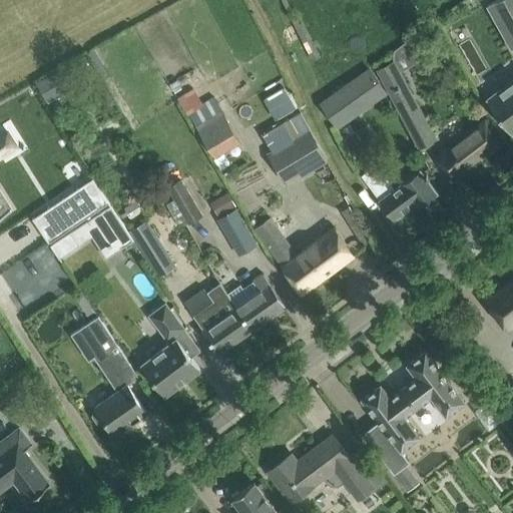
[(512,0),(496,0),(488,5),(498,24),(504,21),(512,36),(512,0)]
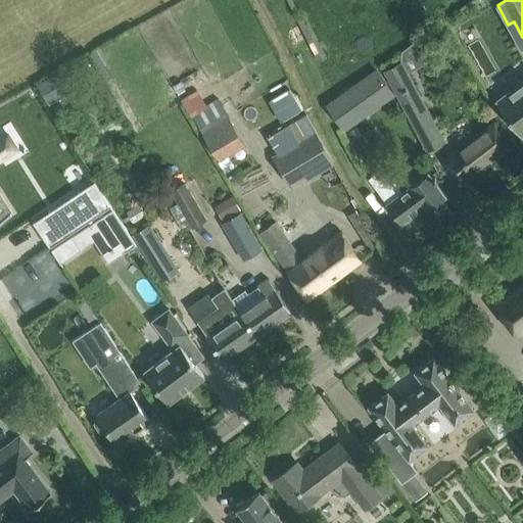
[(68,67),(37,86),(49,106),(80,88),(68,67)]
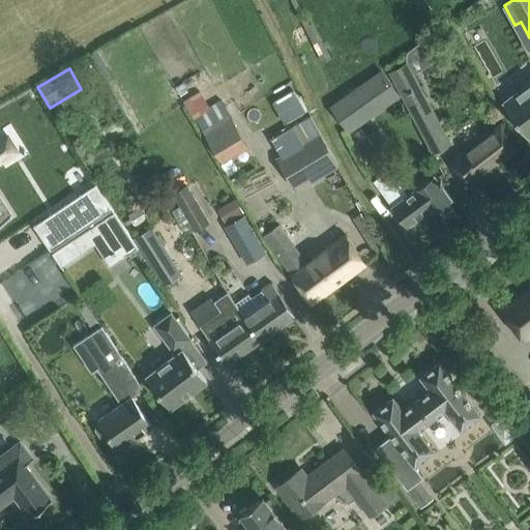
[(383,70),(330,110),(348,134),(402,94),(383,70)]
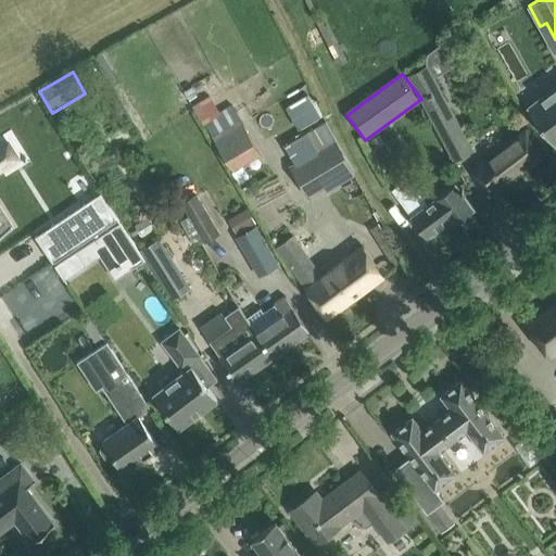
[(555,86),(528,108),(555,146),(555,86)]
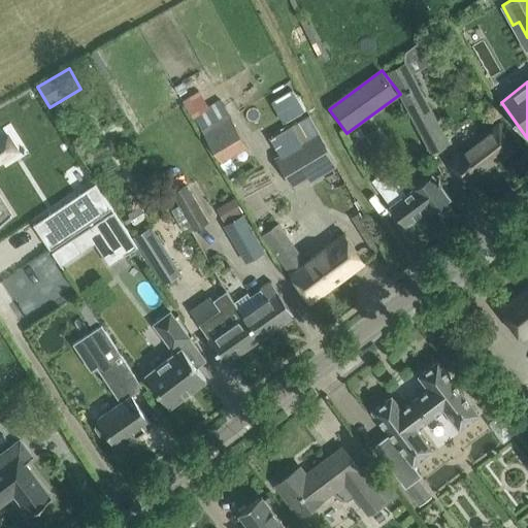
[(294,88),(274,99),(288,121),(307,109),(294,88)]
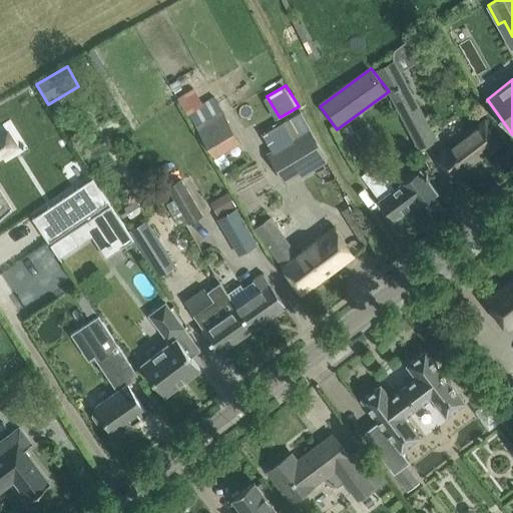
[(392,99),(418,147),(429,141),(404,93),(392,99)]
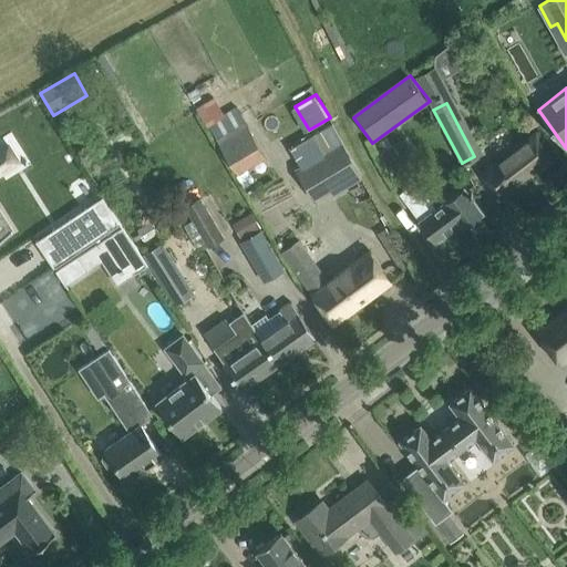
[(332,125),(289,150),(300,168),(296,171),(315,204),(361,176),(332,125)]
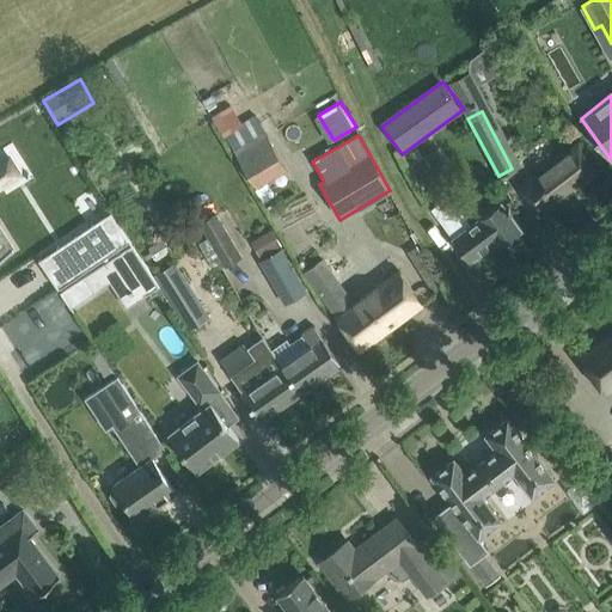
[(268,136),(236,154),(255,187),(286,169),(268,136)]
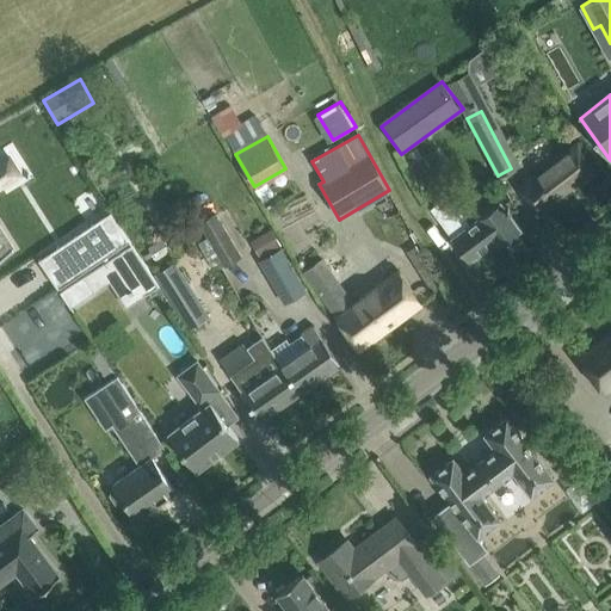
[(519,187),(539,215),(597,172),(576,144),(519,187)]
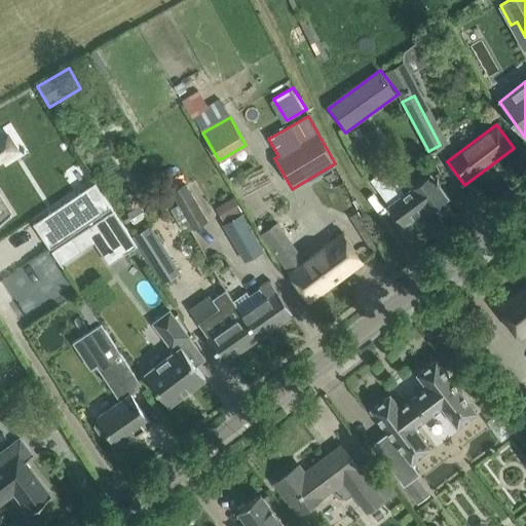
[(9,125),(0,129),(0,210),(11,203),(0,184),(0,156),(21,144),(9,125)]
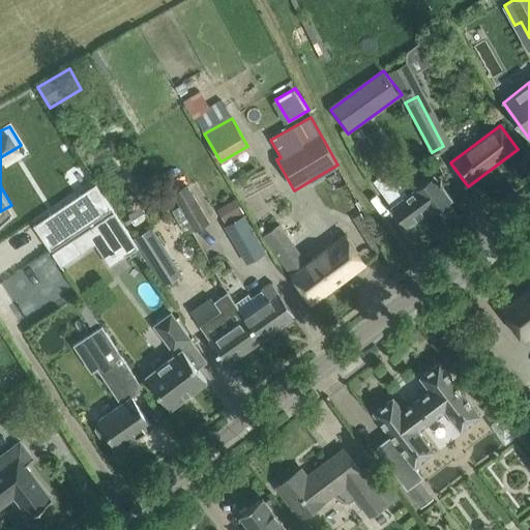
[(394,176),(379,187),(407,227),(431,209),(433,212),(451,199),(441,183),(442,182),(441,180),(439,181),(434,175),(408,195),(394,176)]
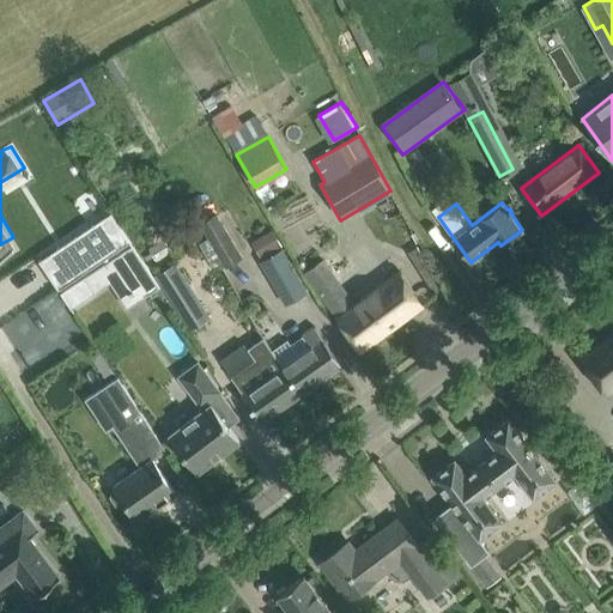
[(218,216),(200,226),(224,268),(243,258),(218,216)]
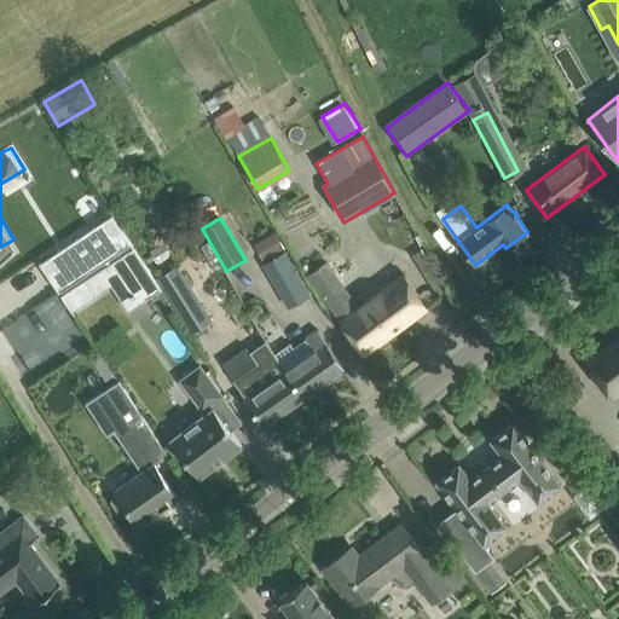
[(120,223),(68,255),(82,279),(134,247),(120,223)]
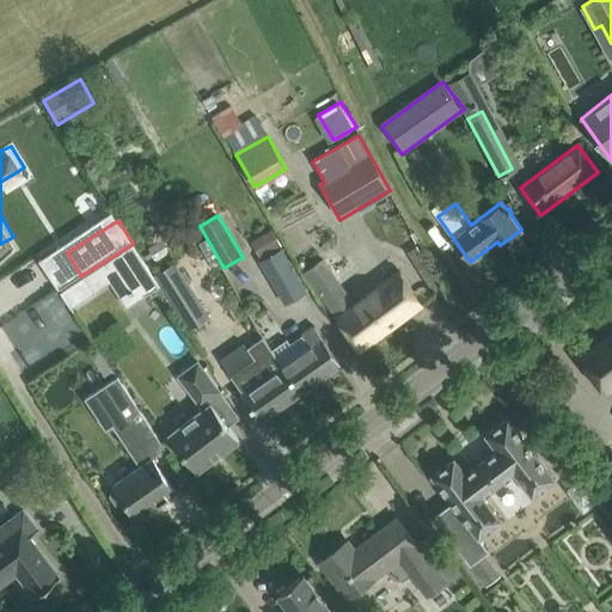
[(262,255),(285,243),(276,227),(254,239),(262,255)]
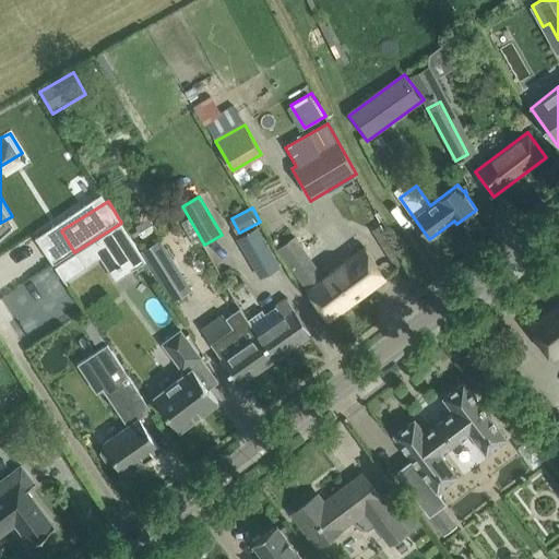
[(120,224),(55,266),(64,281),(102,257),(110,272),(140,252),(120,224)]
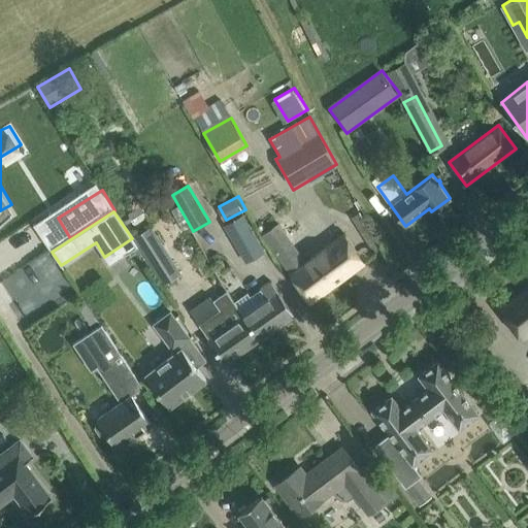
[(242,216),(225,226),(246,261),(264,251),(242,216)]
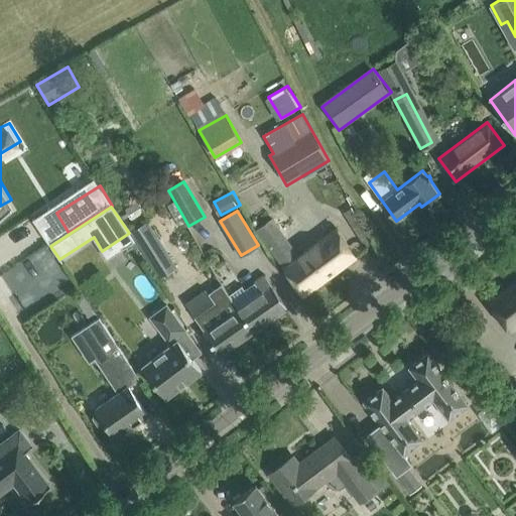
[(255,231),(303,295),(356,256),(336,229),(295,259),(268,222),(255,231)]
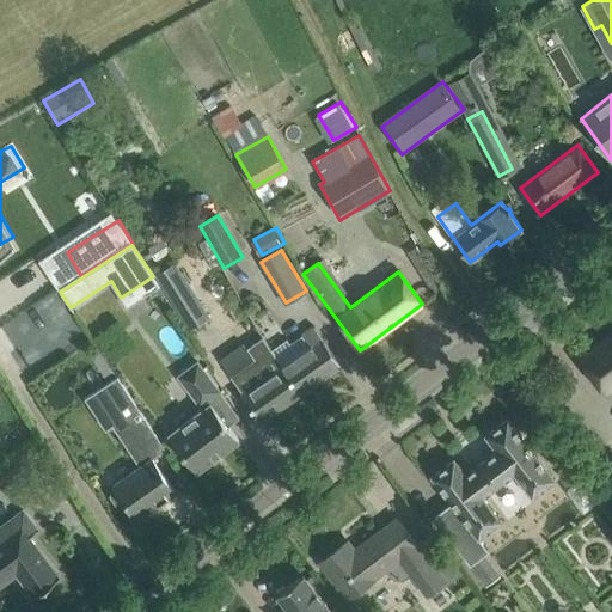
[(193,286),(167,299),(200,350),(222,337),(193,286)]
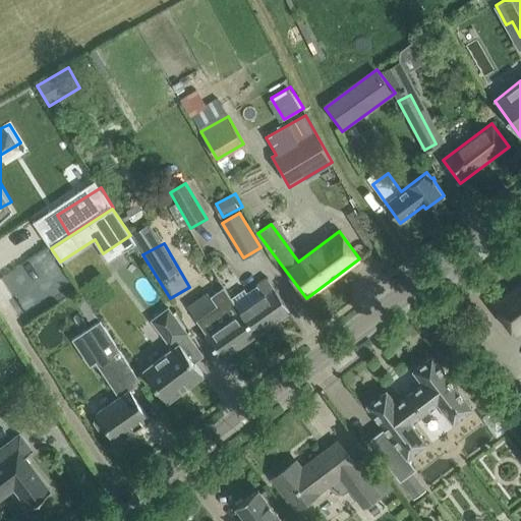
[(261,296),(239,310),(256,335),(291,310),(274,286),(274,287),(267,277),(253,286),(261,296)]
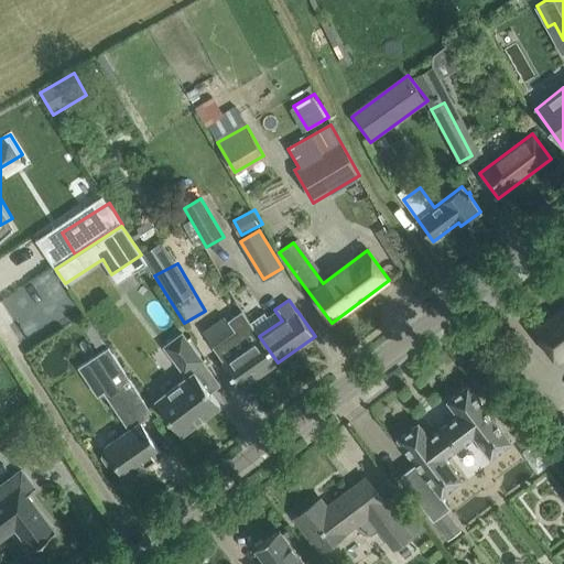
[(563,359),(563,307),(534,329),(560,364),(563,359)]
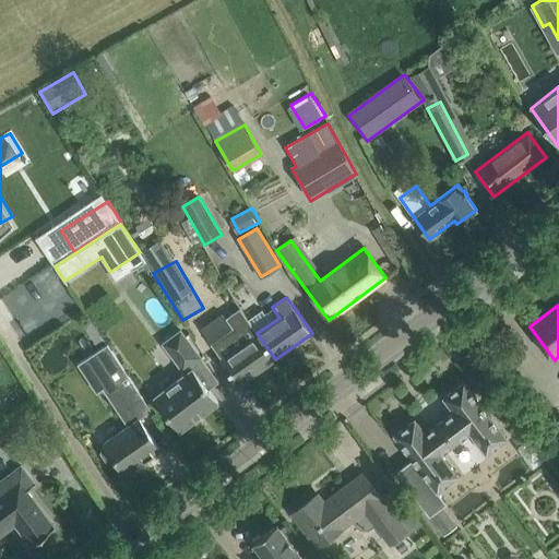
[(217,360),(236,387),(275,359),(257,333),(240,308),(225,319),(233,329),(210,344),(221,358),(217,360)]
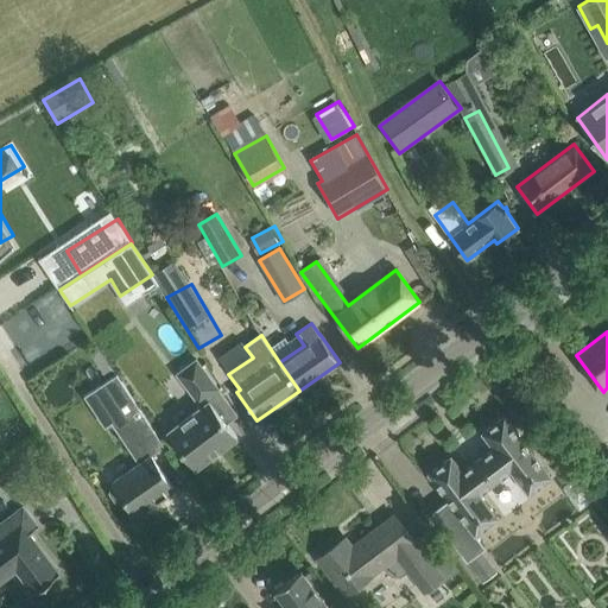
[(168,432),(171,436),(196,469),(197,468),(197,467),(236,437),(236,438),(238,437),(207,397),(219,388),(196,359),(177,374),(202,406),(170,431),(169,431),(168,432)]
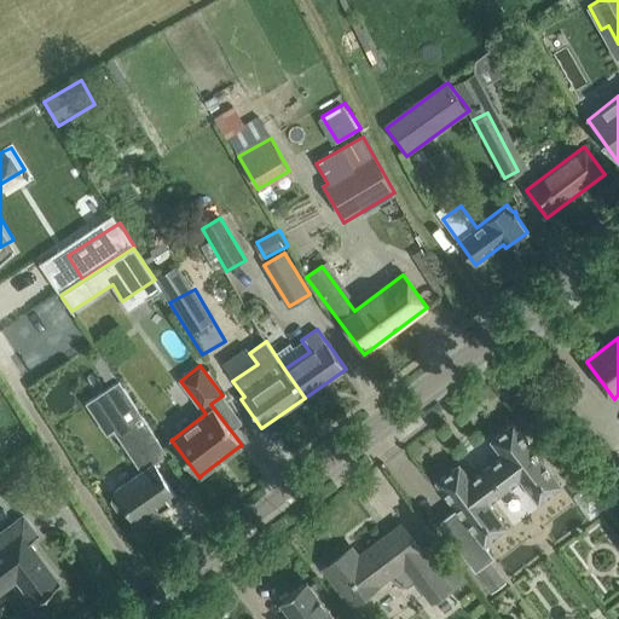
[(168,453),(165,450),(117,382),(86,404),(108,435),(115,431),(142,472),(115,490),(117,493),(113,496),(111,502),(117,510),(123,512),(127,508),(138,524),(177,497),(154,463),(168,453)]
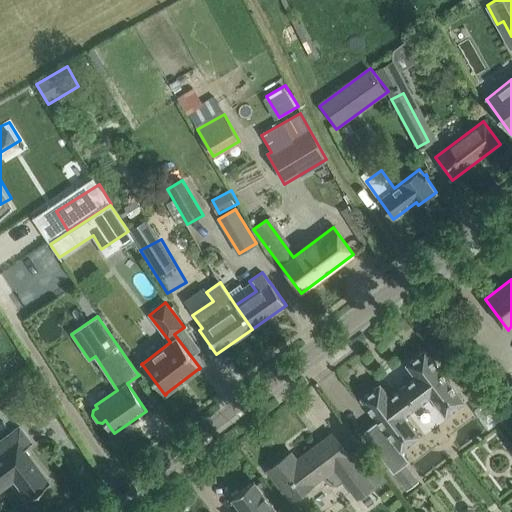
[(445,415),(464,401),(425,350),(407,364),(416,377),(390,397),(380,384),(361,398),(378,420),(363,432),(393,472),(406,462),(408,460),(400,449),(419,435),(404,415),(430,395),(445,415)]
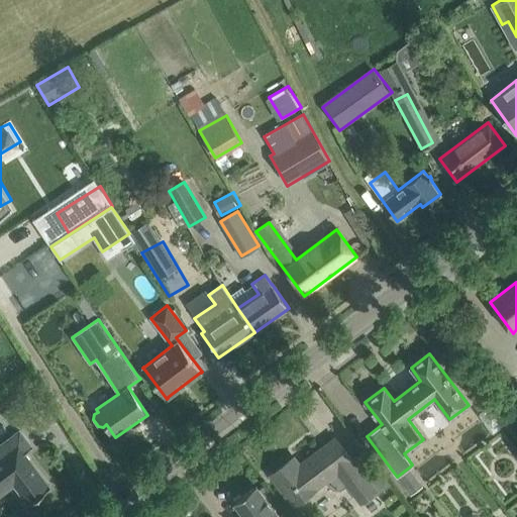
[(0,493),(14,483),(29,503),(50,487),(25,453),(32,447),(20,431),(0,445),(0,493)]
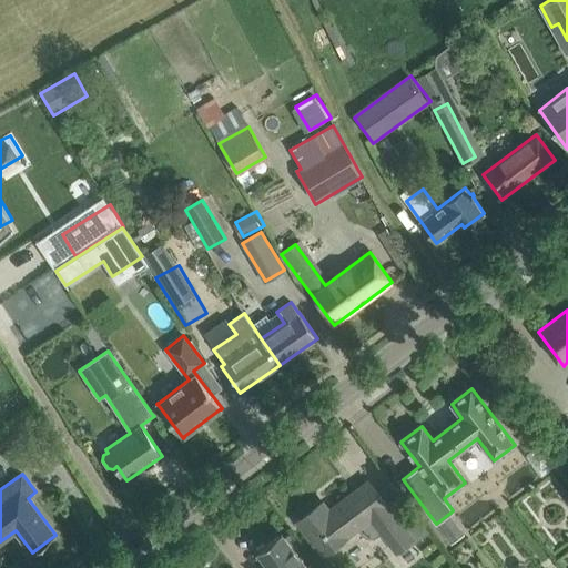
[(356,496),(354,493),(322,517),(315,508),(297,521),(323,555),(357,528),(363,535),(366,537),(372,537),(376,536),(382,533),(397,551),(401,549),(403,553),(429,533),(415,513),(401,524),(387,506),(388,506),(387,505),(386,505),(369,483),(371,482),(369,480),(362,486),(362,487),(362,488),(361,489),(362,490),(363,492),(356,496)]
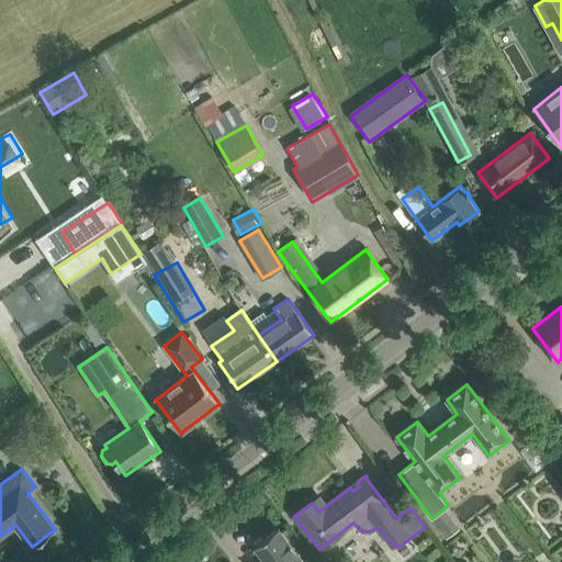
[(446,507),(431,518),(446,537),(460,527),(446,507)]
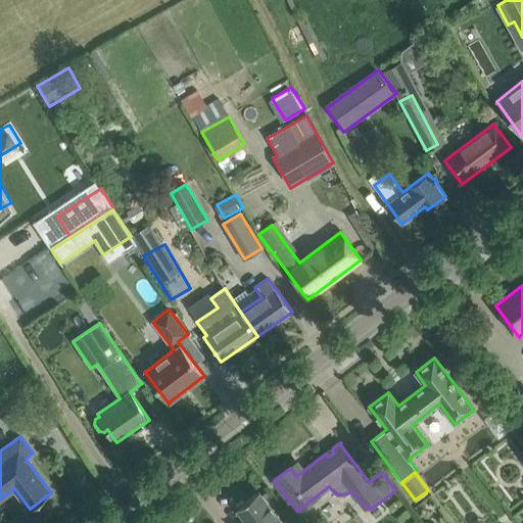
[(283,522),(259,491),(237,509),(247,522),(283,522)]
